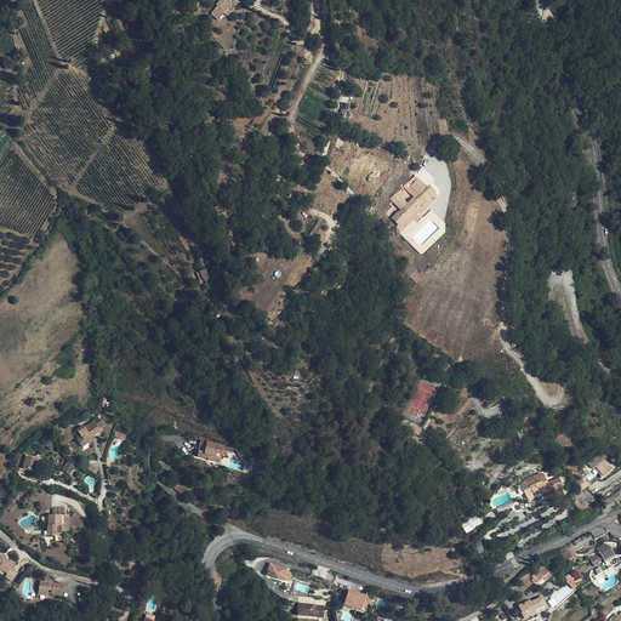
[(212,13),(217,18),(224,12),(227,16),(240,1),(238,0),(218,0),(216,3),(217,5),(212,10),(212,13)]
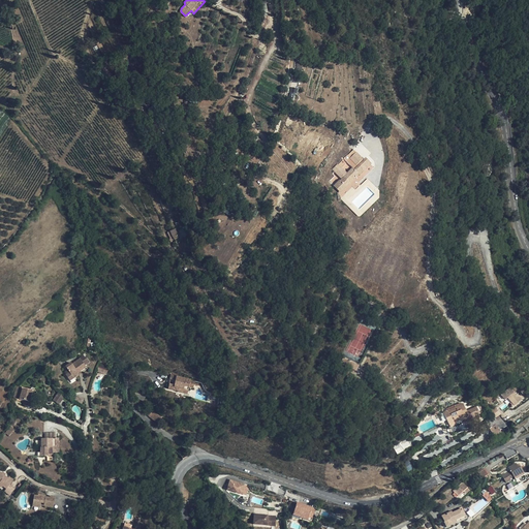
[(364,160),(353,150),(348,155),(344,158),(353,168),(347,174),(341,168),(346,163),(343,160),(334,169),(342,179),(335,186),(341,191),(349,183),(359,174),(360,175),(371,163),(366,158),(364,160)]
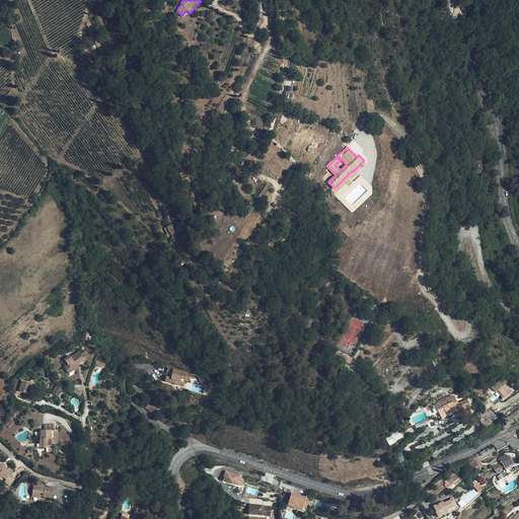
[(84,360),(79,352),(71,357),(70,356),(65,360),(67,363),(64,365),(65,367),(69,373),(73,371),(71,367),(75,364),(76,366),(78,364),(84,360)]
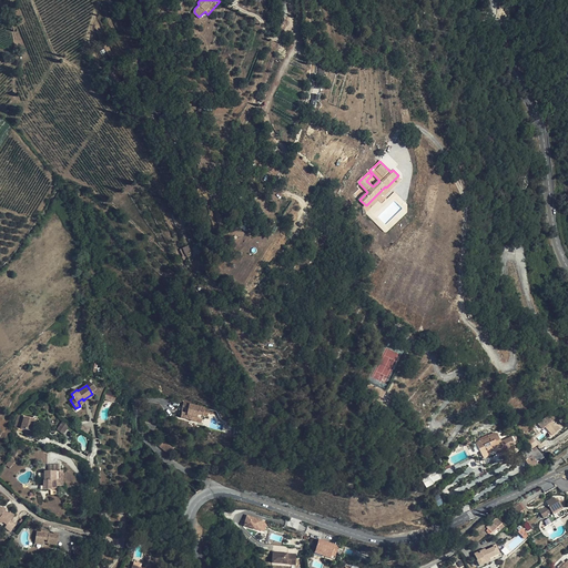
[(210,408),(184,403),(183,407),(186,408),(185,413),(182,413),(181,418),(192,421),(202,423),(203,416),(208,417),(210,408)]
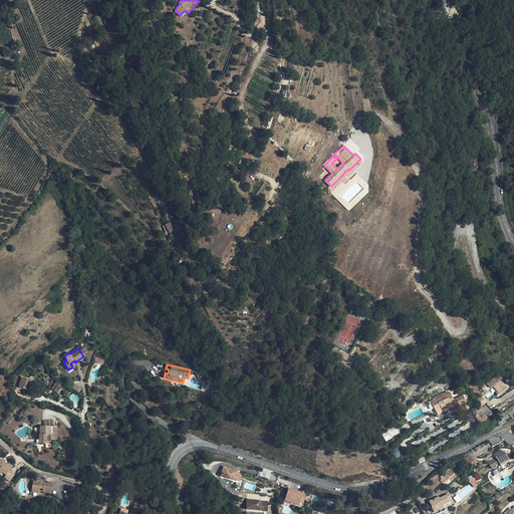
[(32,379),(22,377),(19,388),(25,389),(23,394),(31,396),(32,391),(29,391),(30,386),(32,379)]
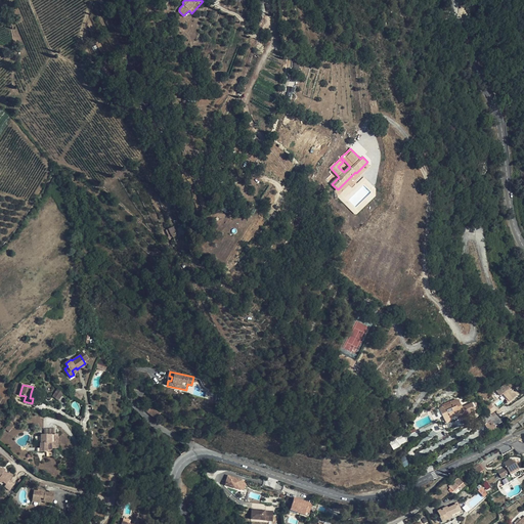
[(510,389),(506,385),(497,392),(501,396),(504,393),(510,401),(517,396),(517,393),(509,390),(510,389)]
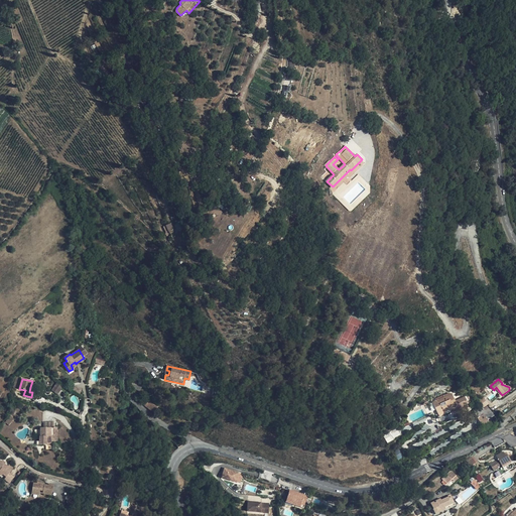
[(61,389),(55,385),(51,390),(57,394),(61,389)]
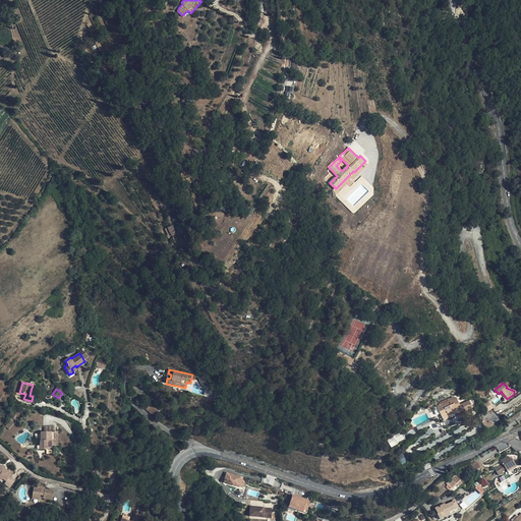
[(455,398),(454,397),(449,400),(449,401),(437,407),(442,417),(447,415),(448,416),(458,412),(458,414),(471,408),(472,406),(469,401),(460,405),(456,398),(455,398)]
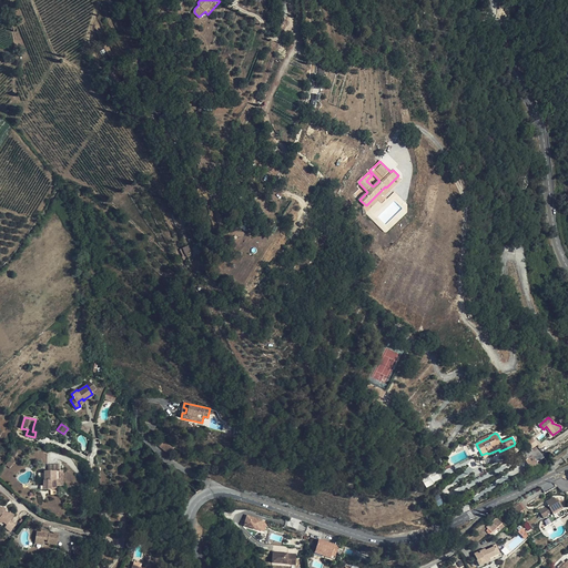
[(533,449),(540,460),(545,457),(536,447),(533,449)]
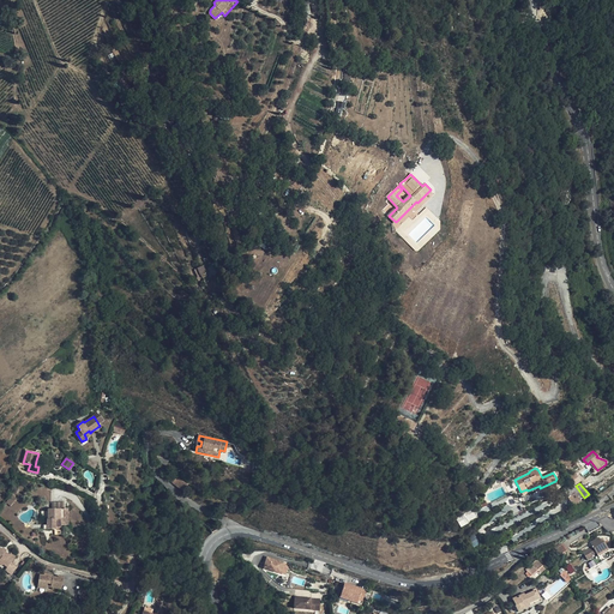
[(579,500),(584,498),(576,486),(570,491),(566,492),(569,497),(576,493),(579,500)]
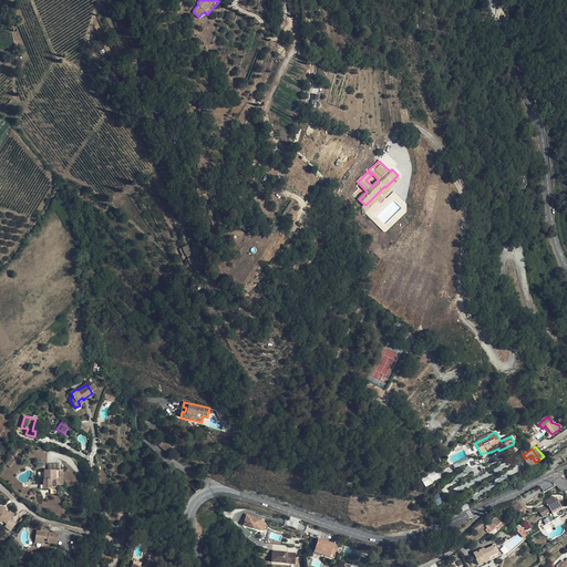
[(535,462),(532,455),(525,459),(529,465),(535,462)]
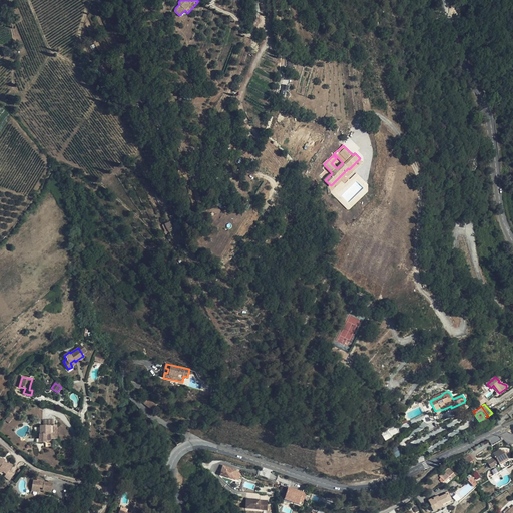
[(47,426),(40,426),(40,434),(39,434),(39,443),(47,443),(47,441),(50,441),(50,439),(57,439),(56,426),(47,426)]
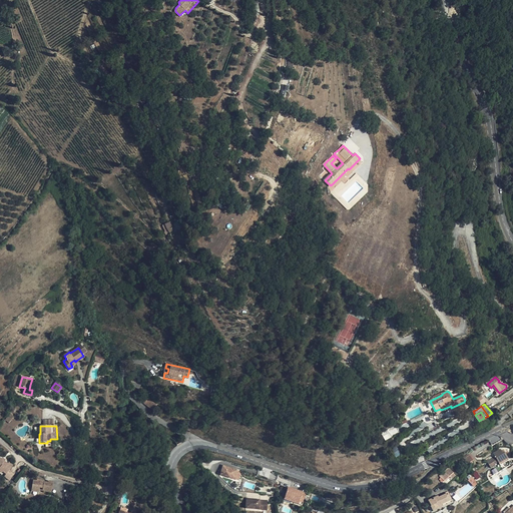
[(502,452),(501,449),(494,454),(495,457),(487,461),(491,468),(496,466),(495,464),(498,462),(500,465),(509,460),(509,459),(507,456),(509,455),(507,452),(505,453),(505,452),(503,453),(502,452)]
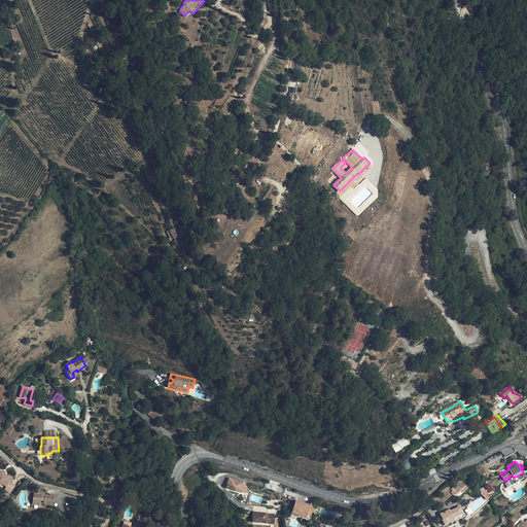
[(486,472),(483,467),(477,470),(481,477),(482,476),(483,478),(486,476),(485,473),(486,472)]
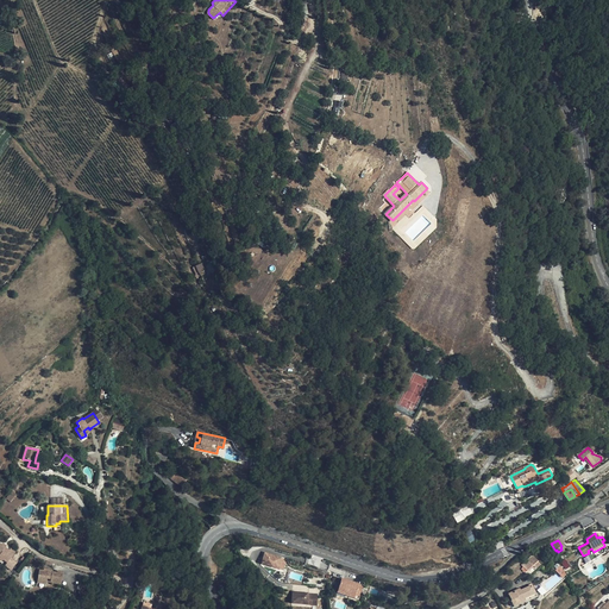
[(0,559),(2,562),(4,559),(7,563),(11,558),(14,553),(11,550),(10,551),(6,548),(5,548),(1,546),(1,545),(0,544),(0,559)]
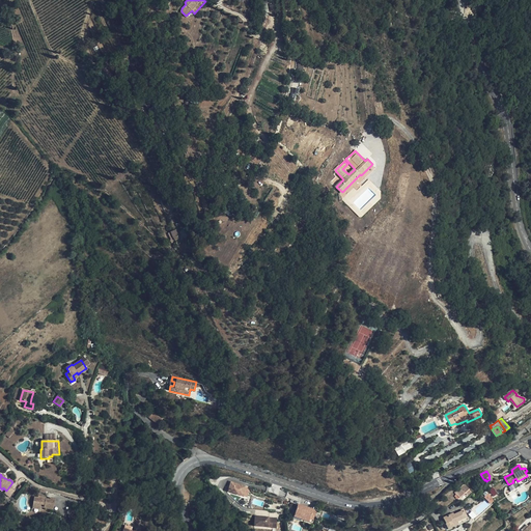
[(245,495),(248,486),(232,481),(229,492),(245,496),(245,495)]
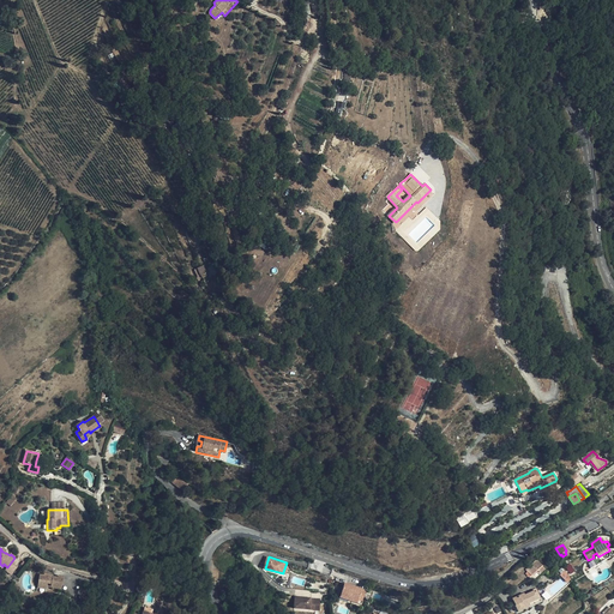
[(543,566),(537,559),(525,570),(528,572),(531,576),(540,570),(543,566)]
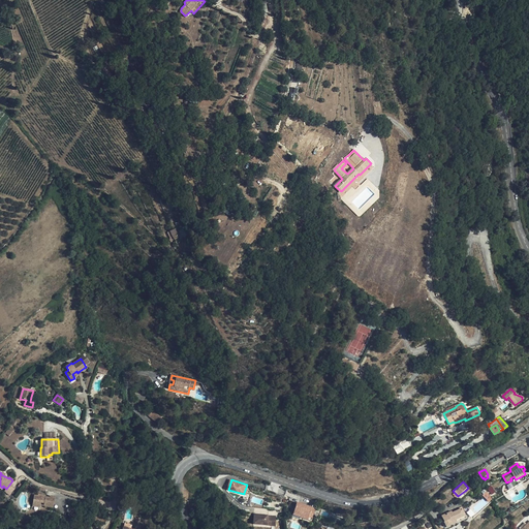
[(14,488),(9,485),(6,489),(5,491),(9,495),(14,488)]
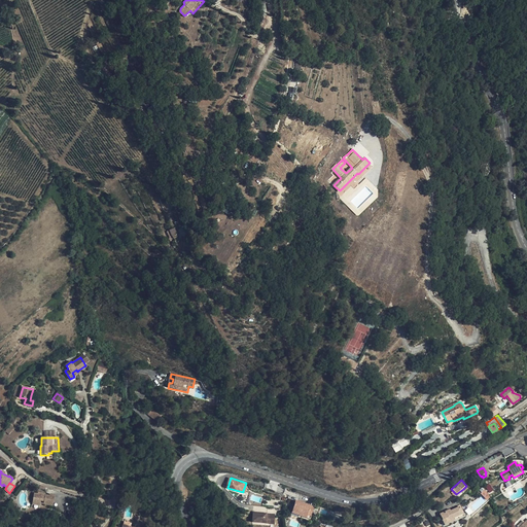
[(490,497),(485,489),(481,493),(487,500),(490,497)]
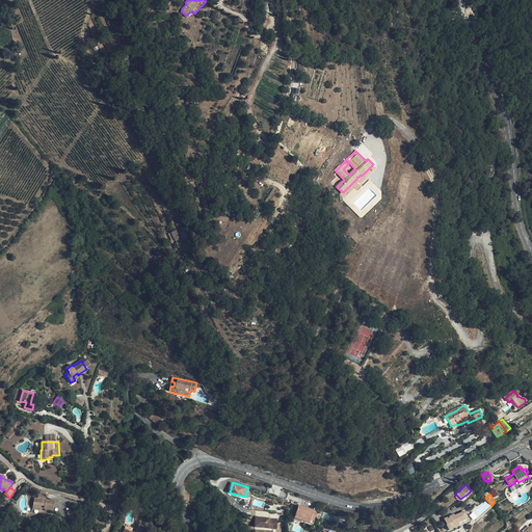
[(42,498),(38,498),(37,499),(34,498),(33,507),(41,508),(42,505),(45,506),(44,508),(54,509),(55,500),(51,500),(50,501),(42,499),(43,498),(42,498)]
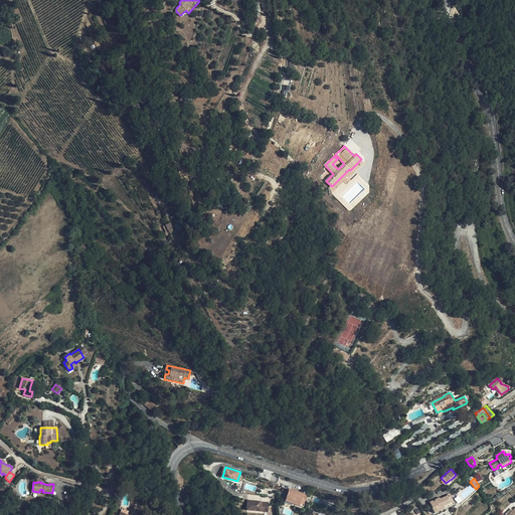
[(310,493),(292,487),(289,496),(297,498),(295,501),(303,503),(304,500),(307,502),(310,493)]
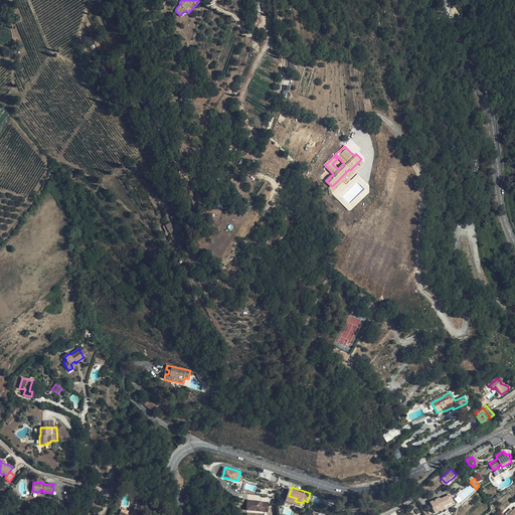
[(453,502),(450,495),(441,500),(440,498),(438,499),(439,500),(436,501),(436,500),(430,502),(435,513),(445,508),(444,506),(453,502)]
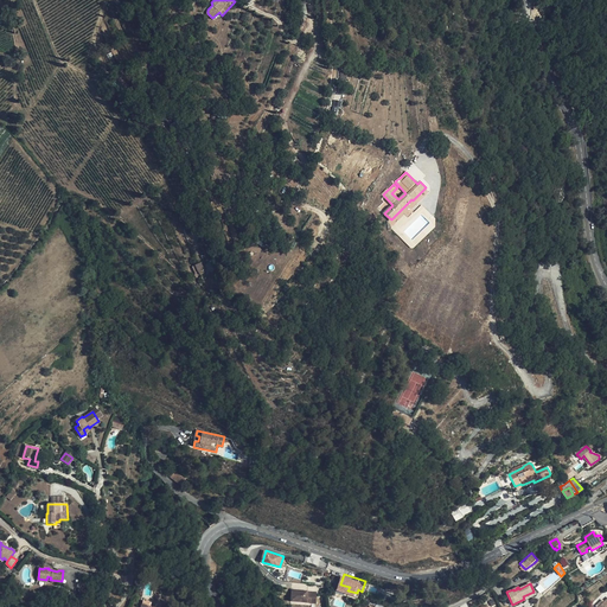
[(320,590),(294,590),(294,601),(319,602),(320,590)]
